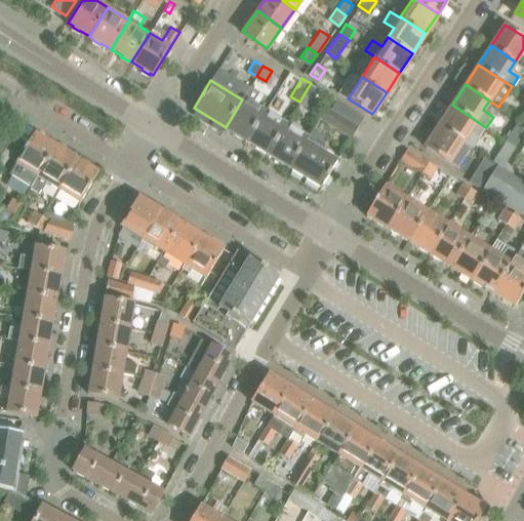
[(242,99),(226,127),(247,139),(266,109),(253,102),(259,91),(251,85),(242,99)]
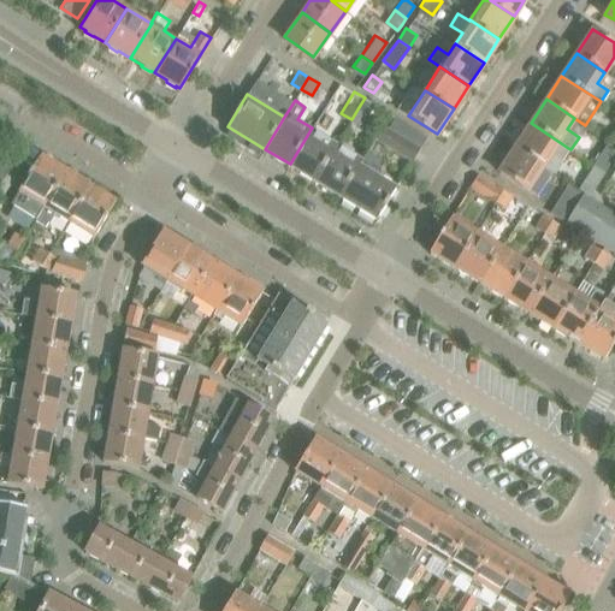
[(359,107),(352,119),(361,125),(368,113),(359,107)]
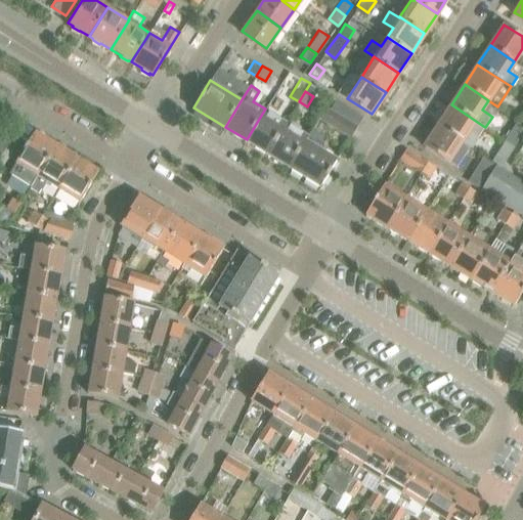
[(337,98),(331,107),(357,125),(363,116),(337,98)]
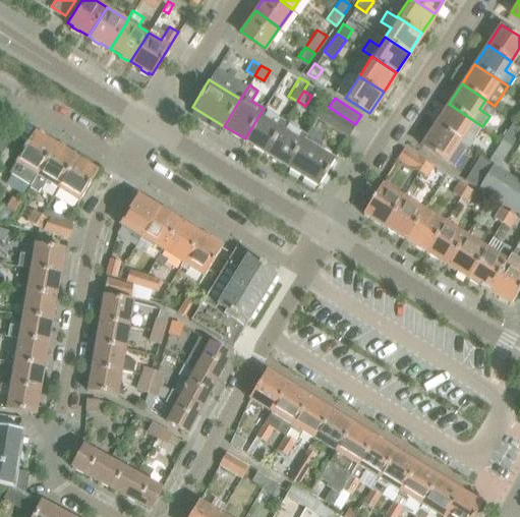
[(355,124),(329,107),(325,104),(318,115),(348,135),(355,124)]
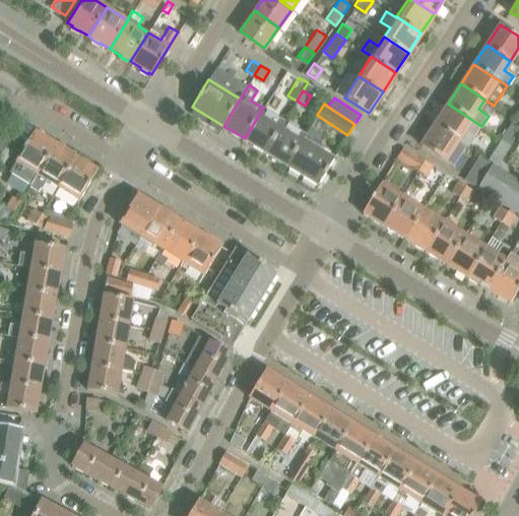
[(448,104),(435,123),(459,138),(466,129),(473,134),(479,125),(448,104)]
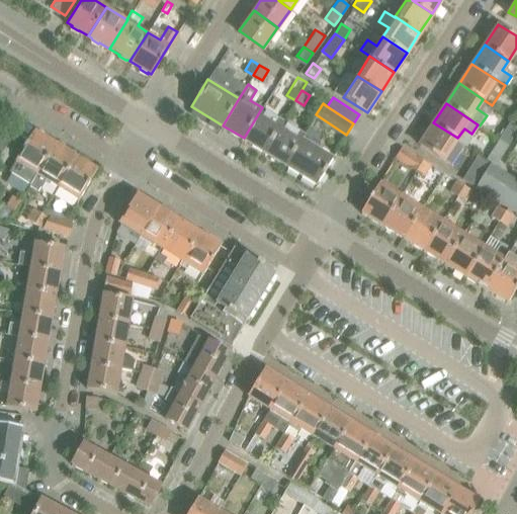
[(244,138),(265,151),(283,120),(262,107),(244,138)]
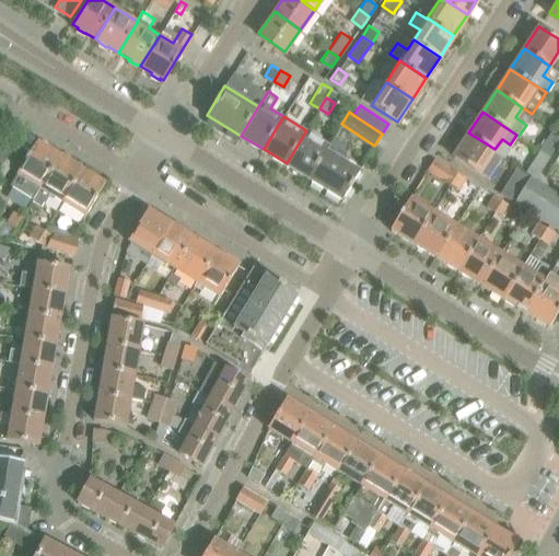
[(330,145),(306,130),(287,163),(310,177),(327,149),(330,145)]
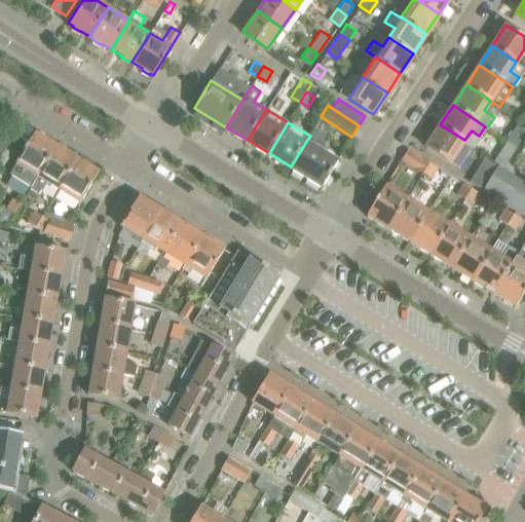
[(451,160),(464,140),(440,124),(426,145),(451,160)]
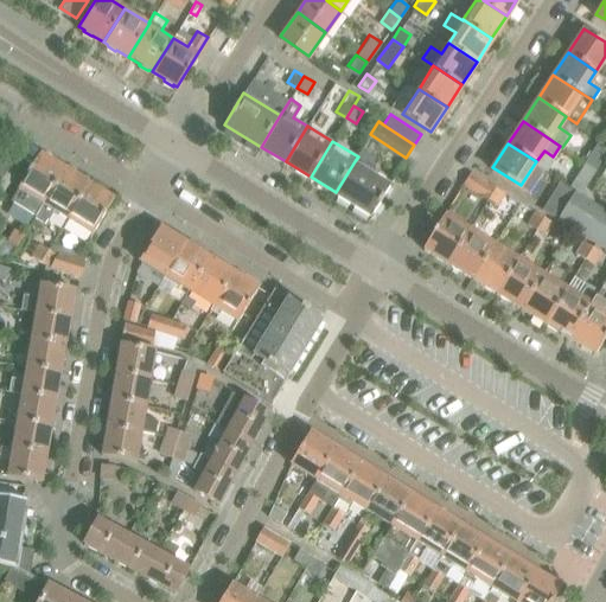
[(592,148),(585,161),(595,168),(604,157),(592,148)]
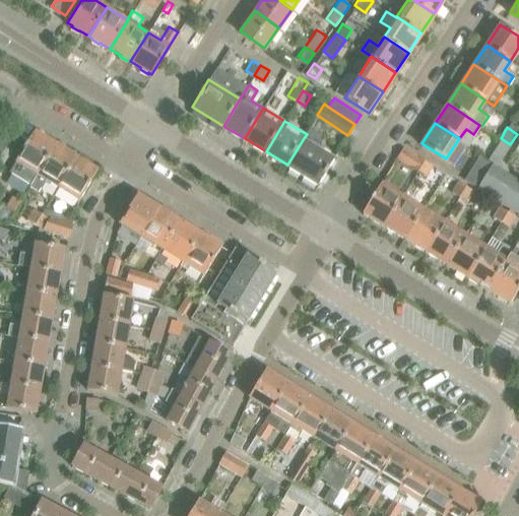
[(10,172),(30,184),(56,142),(36,130),(17,159),(18,159),(10,172)]
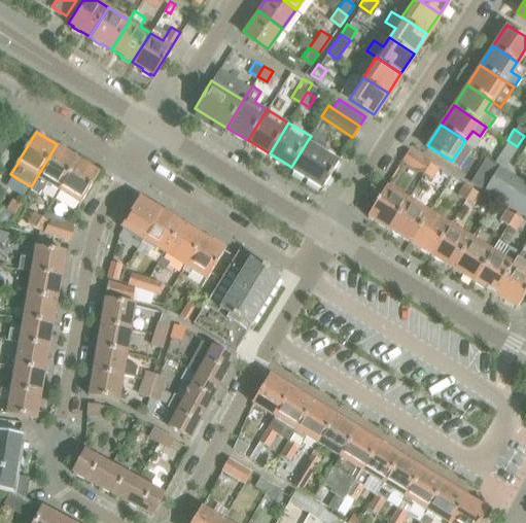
[(0,166),(1,167),(18,140),(7,134),(0,144),(0,166)]
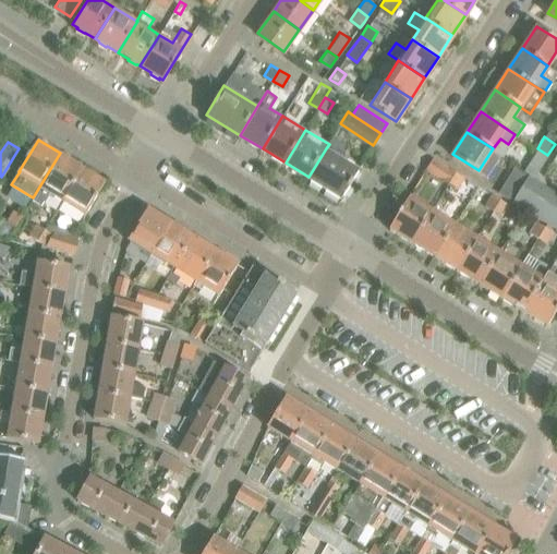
[(359,168),(326,148),(309,177),(341,196),(359,168)]
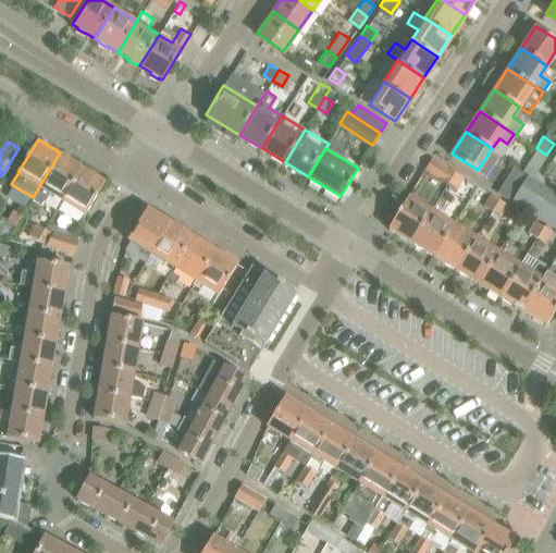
[(540,167),(546,155),(536,148),(529,160),(540,167)]
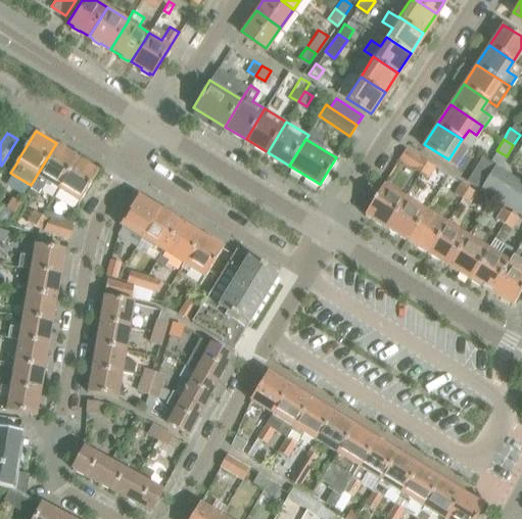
[(45,178),(59,186),(78,156),(56,143),(31,185),(38,190),(45,178)]
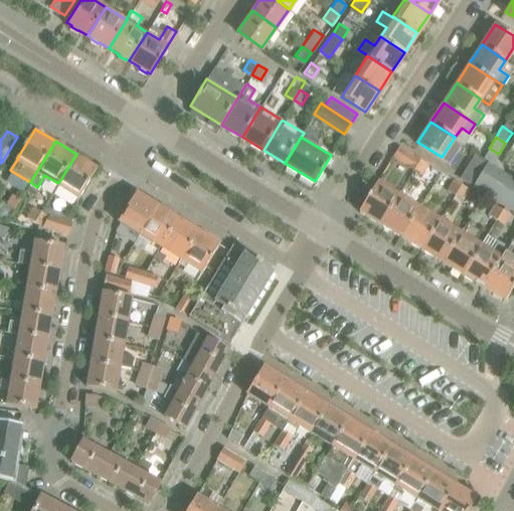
[(394,154),(414,167),(419,157),(400,145),(394,154)]
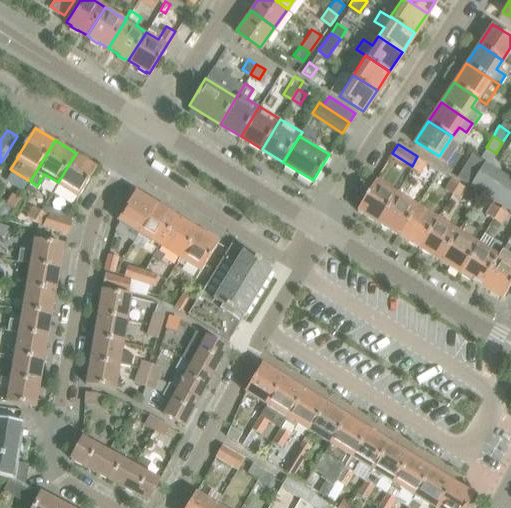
[(96,165),(76,153),(58,182),(78,195),(96,165)]
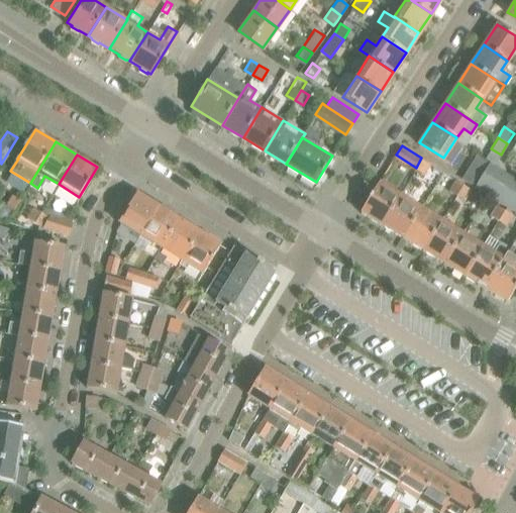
[(466,180),(474,185),(488,162),(477,155),(469,167),(473,169),(466,180)]
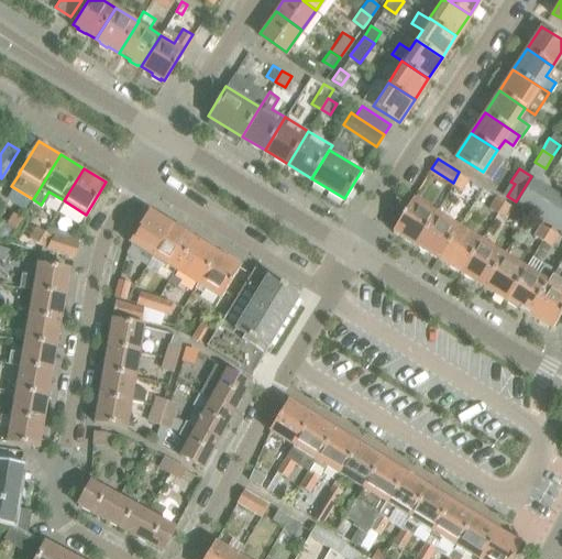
[(469,178),(459,172),(453,183),(462,188),(469,178)]
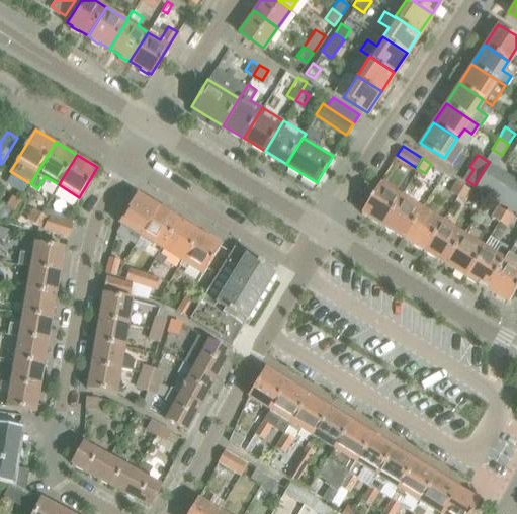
[(516,177),(489,162),(475,185),(516,209),(516,238),(505,257),(487,287),(508,300),(516,285),(516,177)]
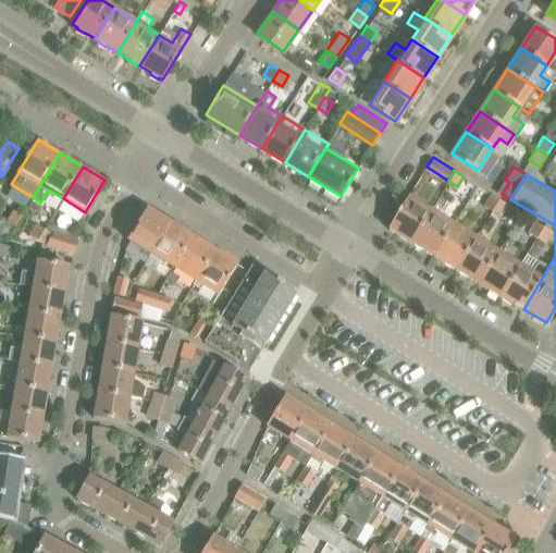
[(484,204),(493,209),(499,198),(491,193),(484,204)]
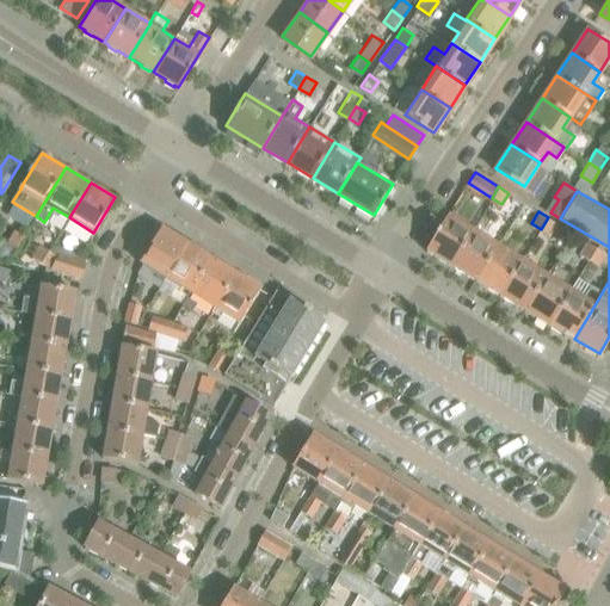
[(426,248),(451,264),(473,228),(448,214),(426,248)]
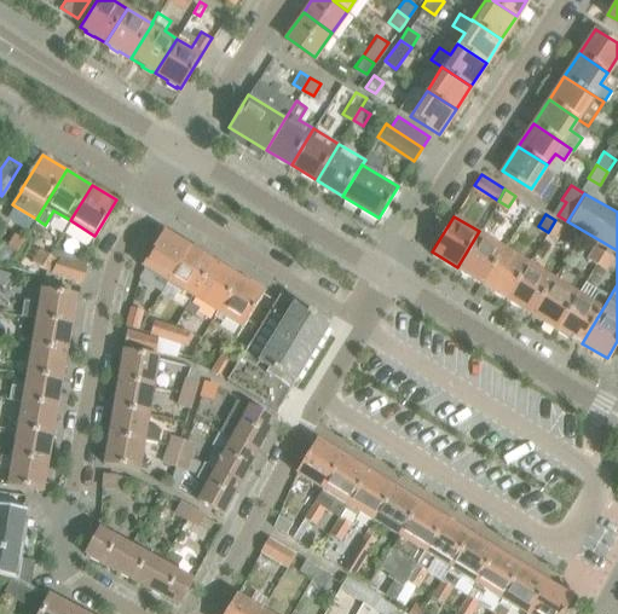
[(565,226),(555,220),(548,232),(558,238),(565,226)]
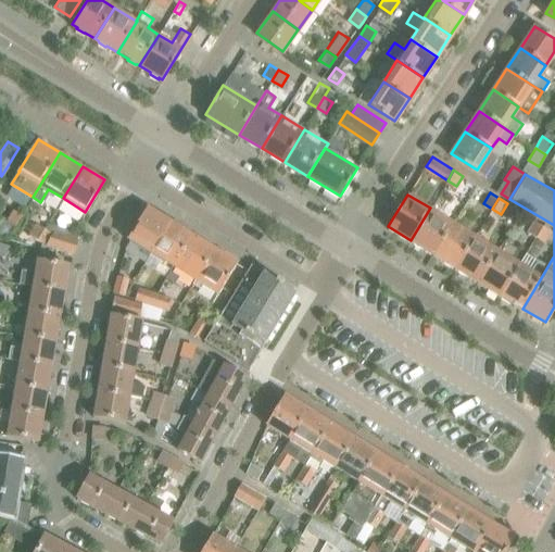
[(146,259),(151,251),(169,220),(158,212),(158,211),(151,208),(150,208),(147,207),(128,237),(143,246),(138,254),(146,259)]
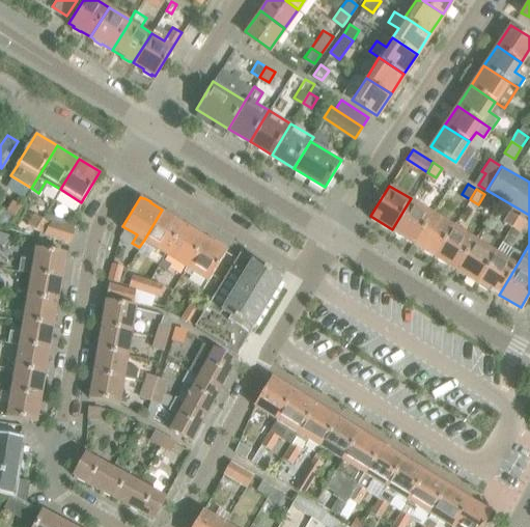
[(7,209),(16,214),(21,203),(14,198),(7,209)]
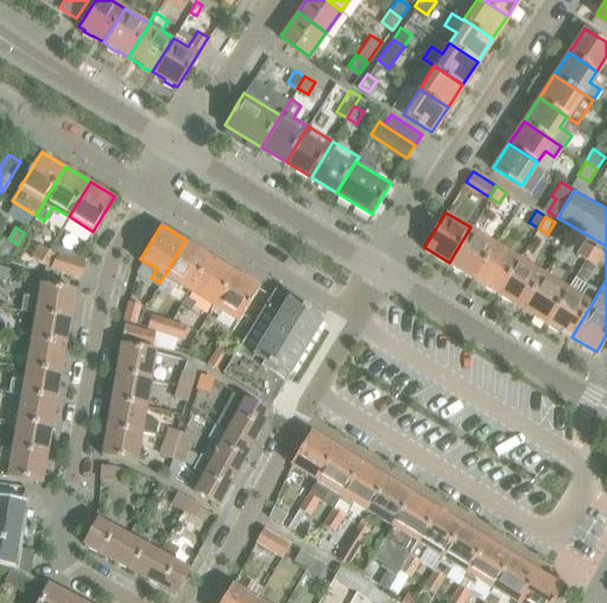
[(449,262),(474,278),(495,242),(470,227),(449,262)]
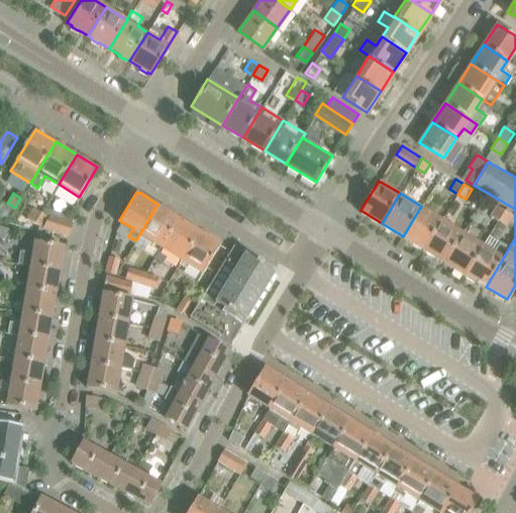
[(161,206),(158,204),(140,233),(162,245),(179,217),(168,210),(167,209),(162,206),(161,206)]
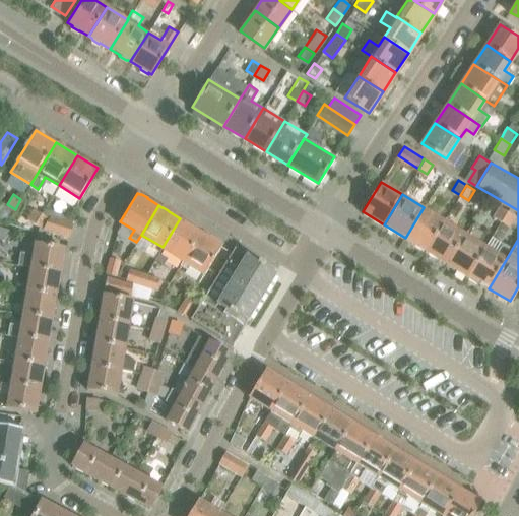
[(492,215),(502,220),(508,210),(499,205),(492,215)]
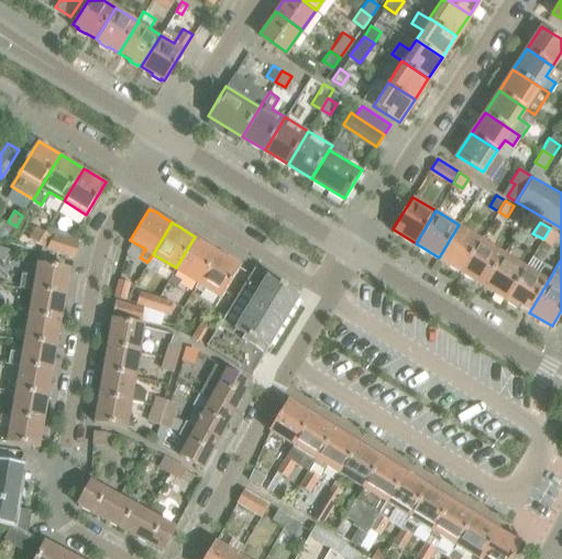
[(31,236),(39,241),(45,230),(37,225),(31,236)]
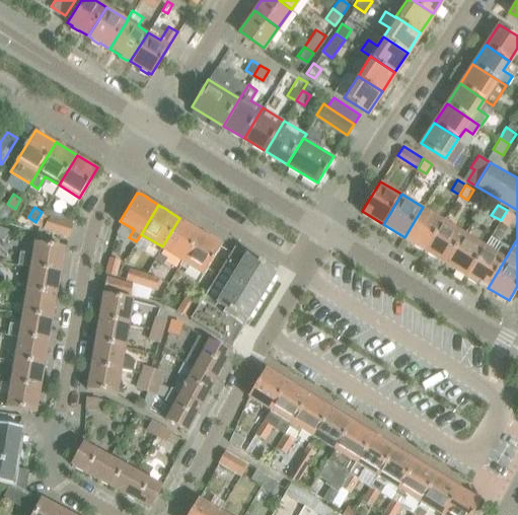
[(404,237),(426,249),(444,220),(423,207),(404,237)]
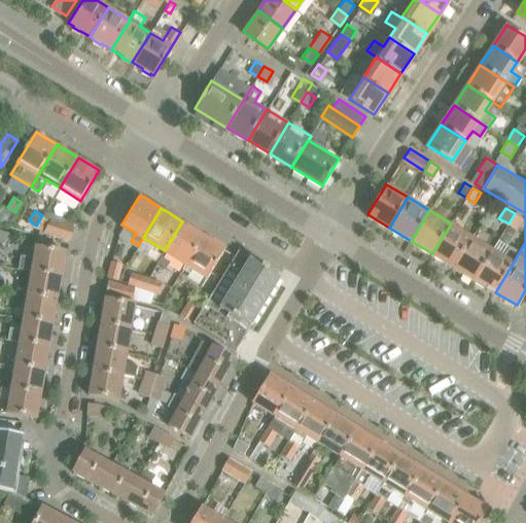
[(521,217),(515,213),(509,223),(515,228),(521,217)]
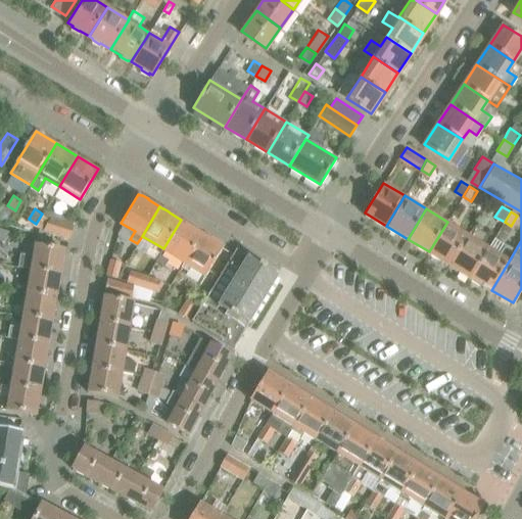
[(50,219),(42,214),(36,224),(42,227),(70,236),(74,224),(50,216),(50,219)]
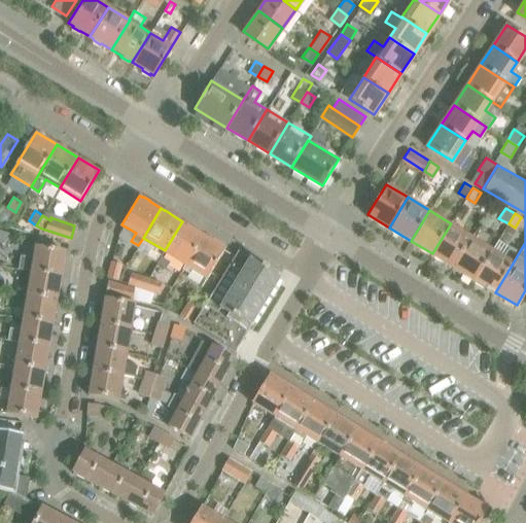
[(193,228),(182,221),(165,250),(185,264),(203,235),(199,232),(199,230),(194,228),(193,228)]
